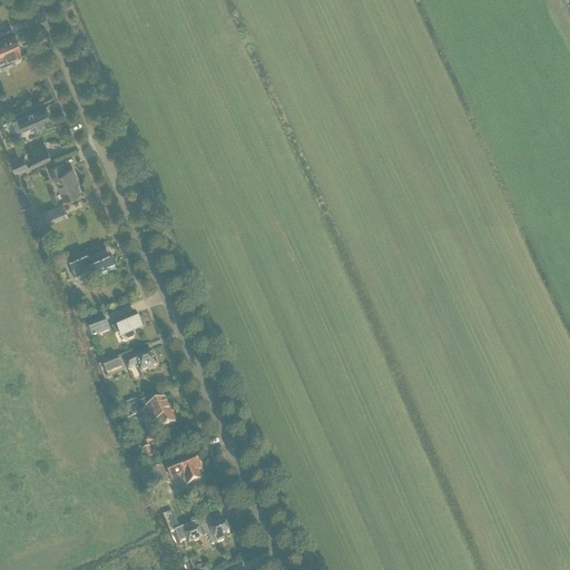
[(0,62),(1,67),(15,61),(13,58),(20,56),(17,49),(20,48),(15,36),(0,41),(0,62)]
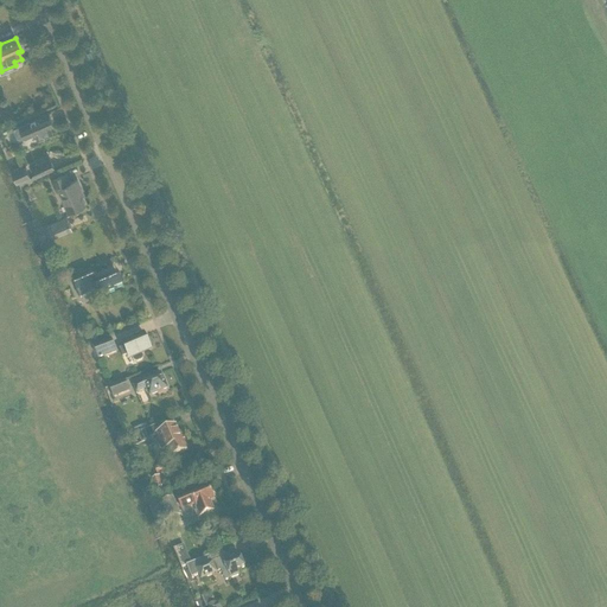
[(51,127),(53,126),(49,114),(20,126),(25,139),(37,134),(39,140),(53,134),(51,127)]
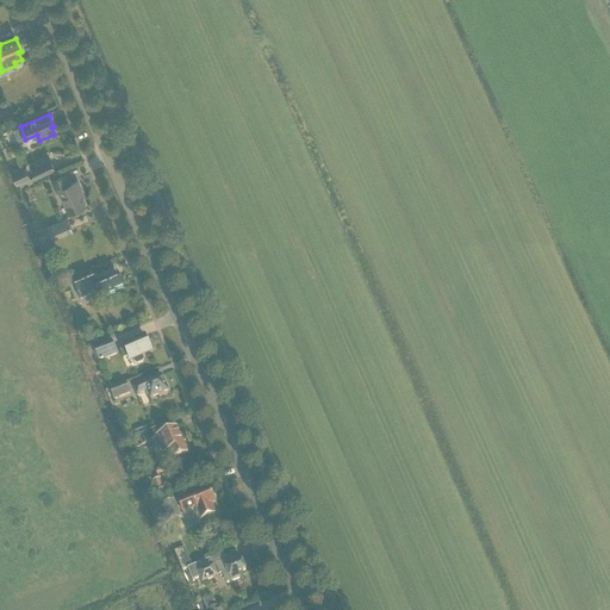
[(50,159),(31,168),(36,179),(55,170),(50,159)]
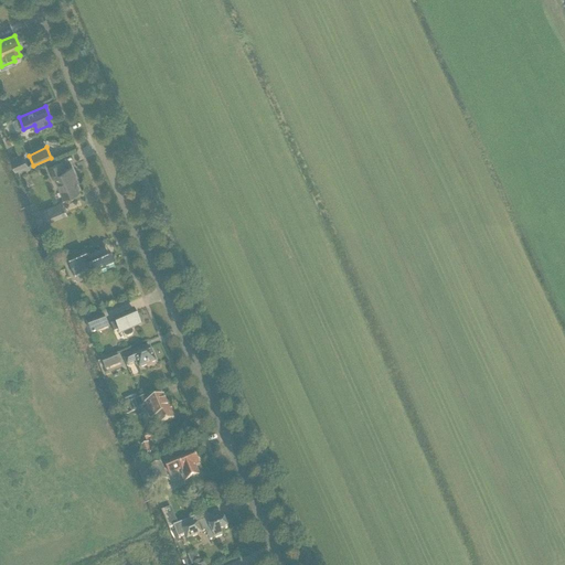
[(23,155),(11,160),(16,171),(29,166),(23,155)]
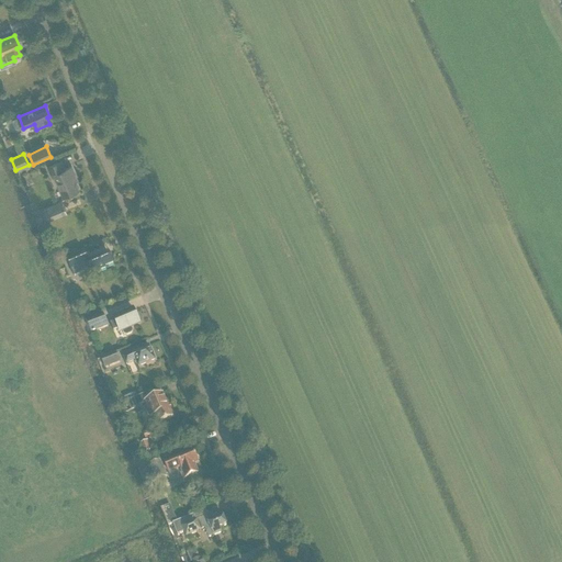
[(64,197),(79,190),(74,177),(76,176),(71,167),(65,169),(62,161),(48,167),(52,176),(55,175),(64,197)]
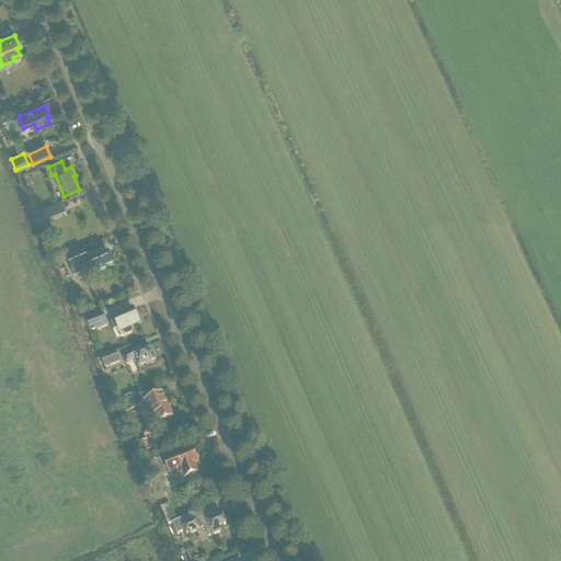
[(45,212),(49,221),(67,214),(63,204),(45,212)]
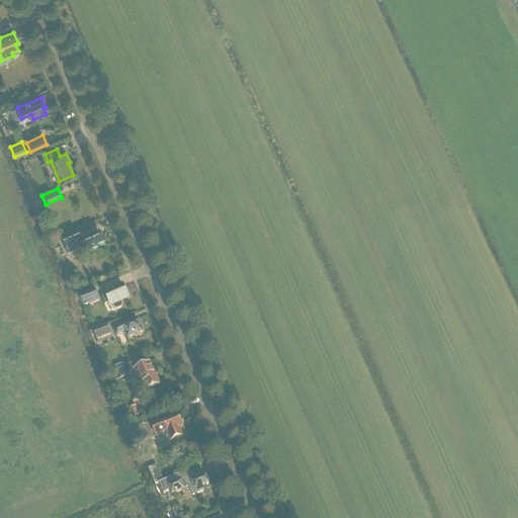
[(97,247),(105,243),(101,235),(93,238),(93,237),(82,241),(79,234),(63,241),(69,255),(78,251),(78,250),(84,248),(86,253),(98,248),(97,247)]
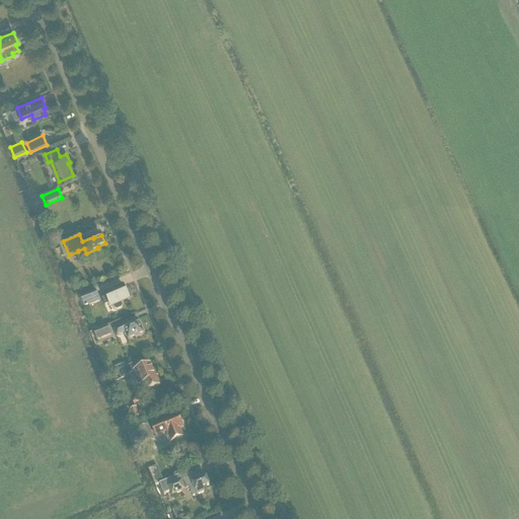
[(120,302),(129,298),(124,286),(104,294),(105,297),(100,299),(104,306),(108,304),(109,306),(114,305),(116,310),(123,307),(120,302)]
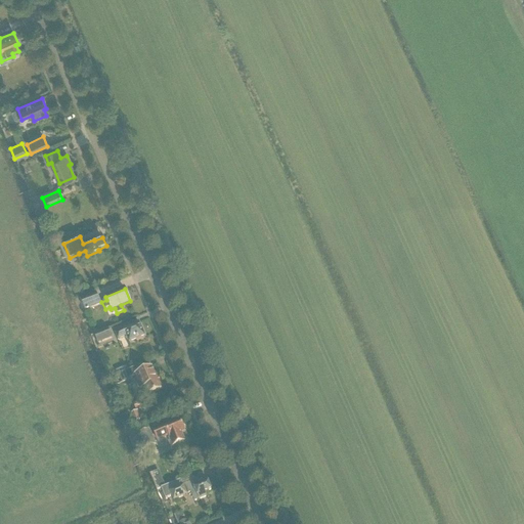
[(99,305),(95,294),(80,300),(85,311),(99,305)]
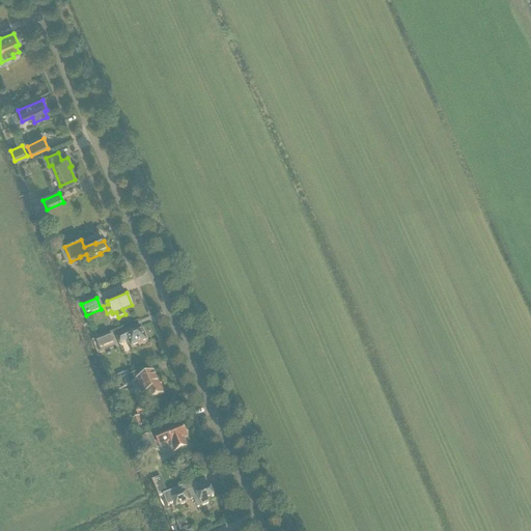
[(131,346),(146,340),(141,327),(126,333),(126,334),(117,337),(119,344),(129,340),(131,346)]
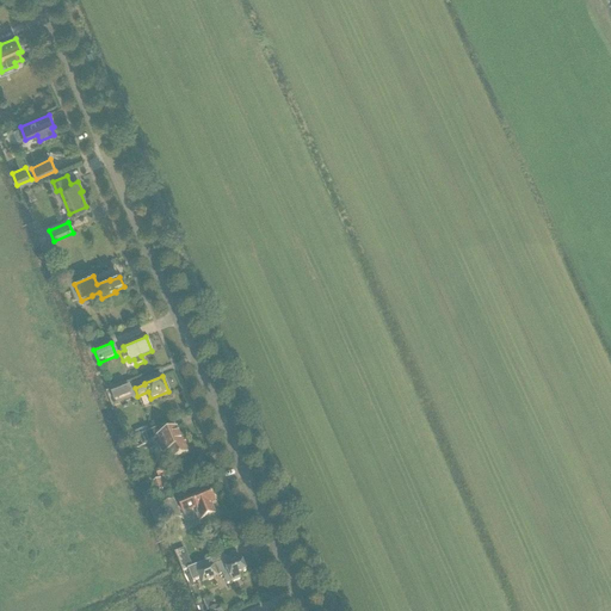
[(115,401),(130,394),(125,383),(111,389),(115,401)]
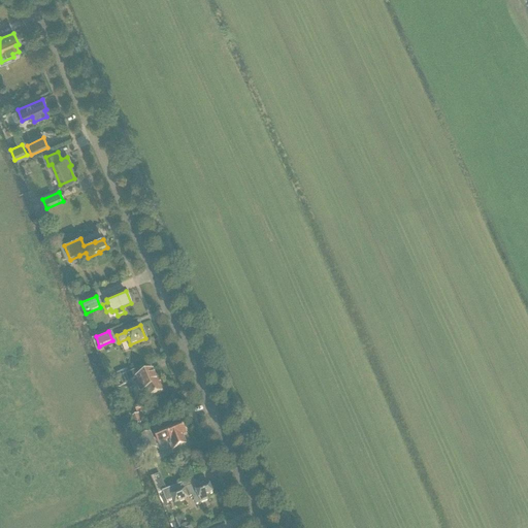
[(149,398),(164,392),(161,383),(159,384),(154,370),(143,374),(141,368),(121,377),(124,386),(137,380),(142,392),(144,391),(149,398)]
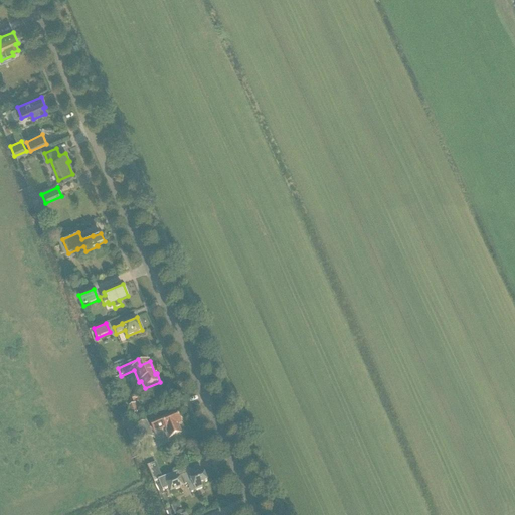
[(177,412),(162,419),(151,424),(155,433),(166,427),(171,439),(181,434),(177,425),(182,423),(181,421),(181,420),(180,417),(179,417),(177,412)]
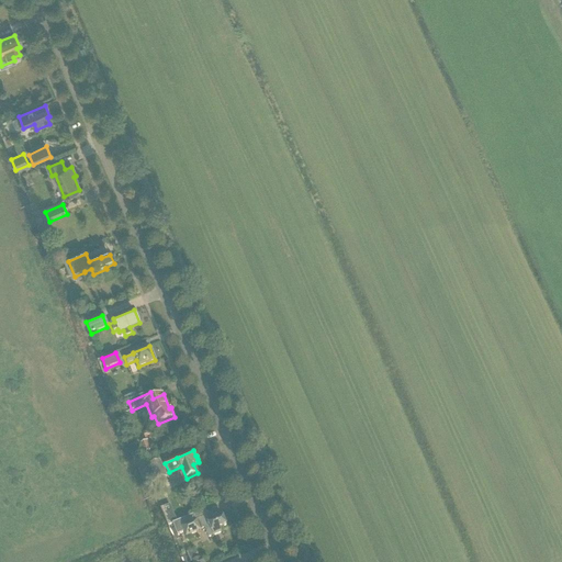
[(157,481),(167,476),(160,460),(149,464),(157,481)]
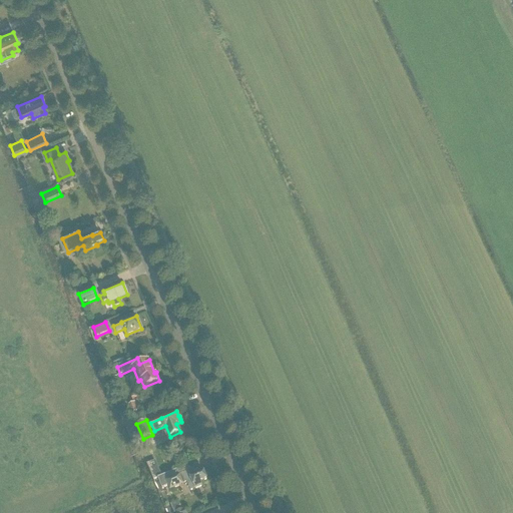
[(181,485),(187,482),(190,491),(195,489),(202,486),(200,482),(207,480),(202,470),(194,473),(193,469),(187,472),(179,476),(177,470),(158,478),(162,488),(168,485),(170,490),(181,485)]
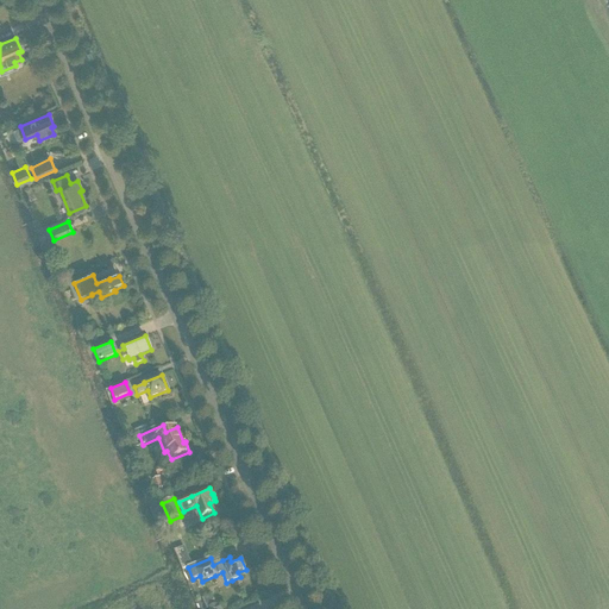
[(209,597),(202,600),(206,608),(209,608),(221,608),(220,604),(217,606),(214,606),(209,597)]
